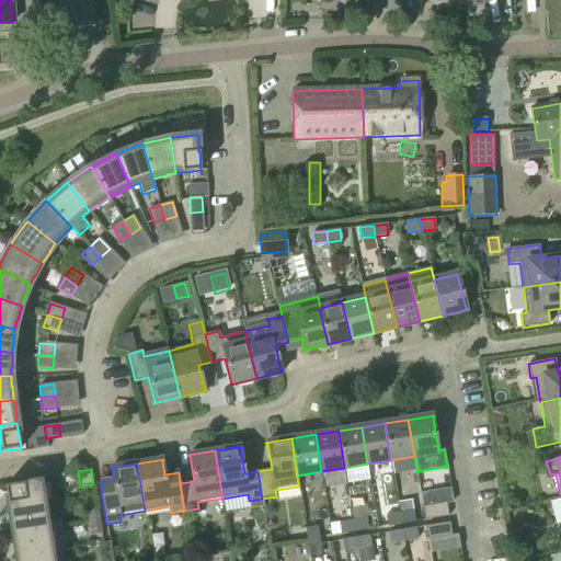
[(11,510),(45,504),(41,480),(24,483),(24,482),(6,485),(8,503),(10,503),(11,510)]
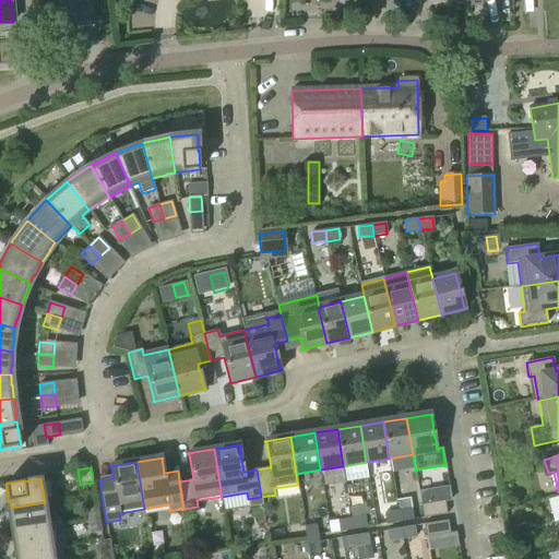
[(449,487),(418,491),(420,506),(451,500),(449,487)]
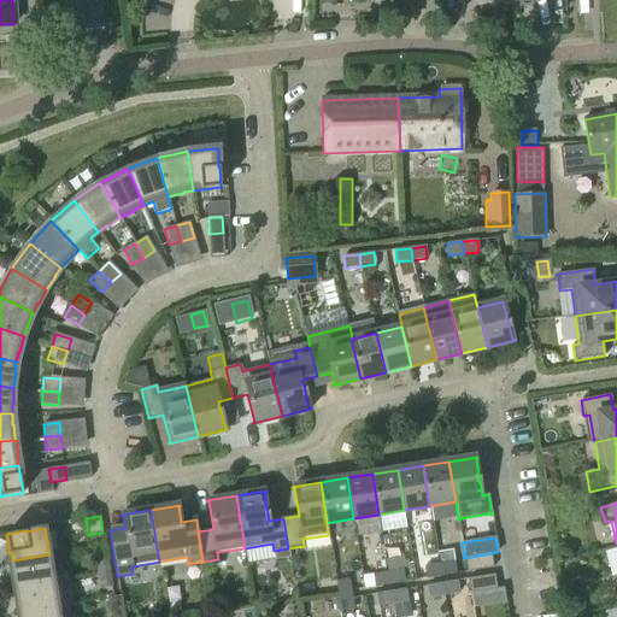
[(452,550),(438,552),(439,564),(454,562),(452,550)]
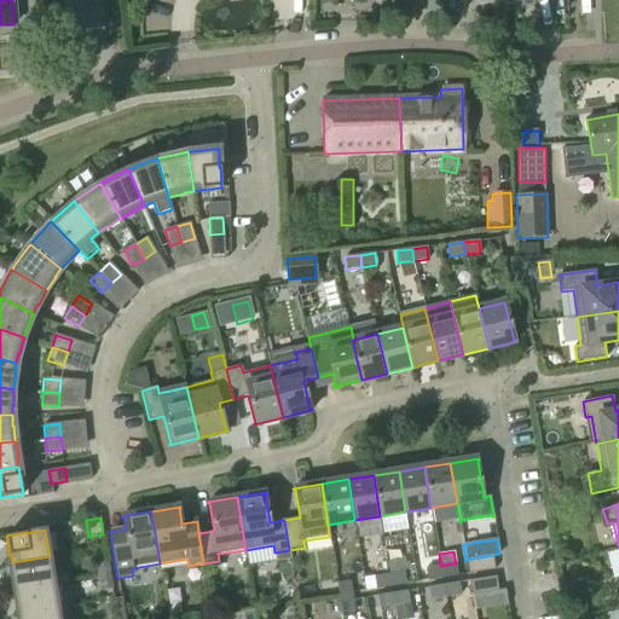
[(468,574),(495,570),(492,555),(466,560),(468,574)]
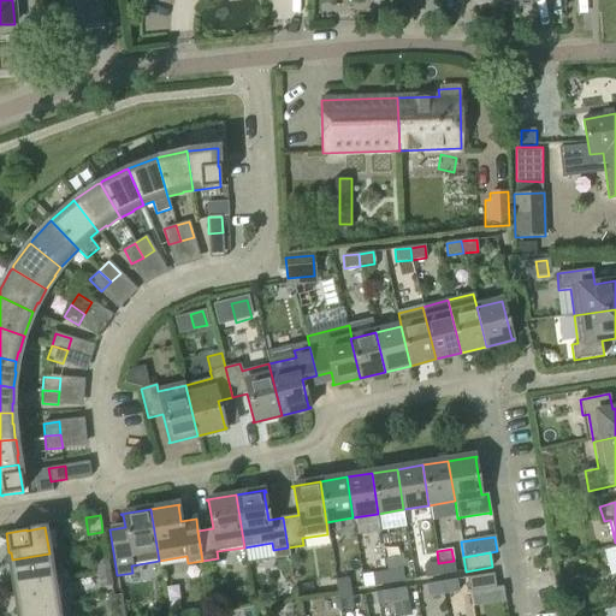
[(49,554),(12,560),(13,570),(11,570),(13,586),(53,580),(49,554)]
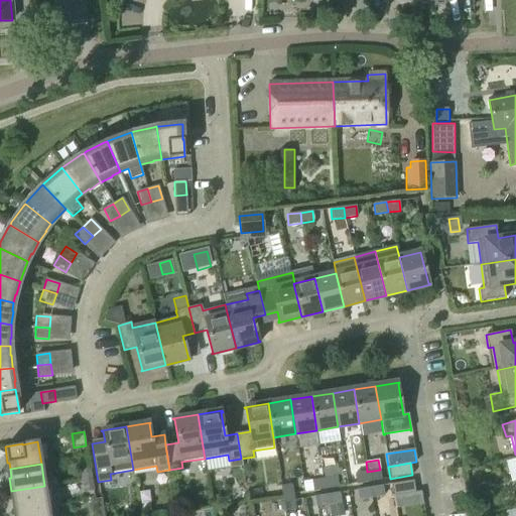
[(82,480),(92,478),(90,466),(80,468),(82,480)]
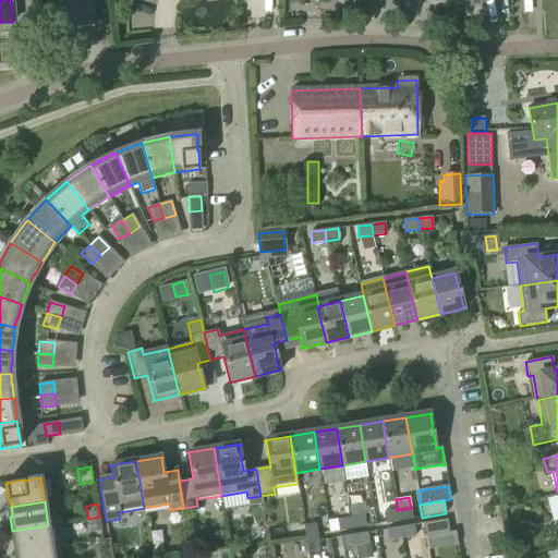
[(362,504),(349,506),(351,518),(364,516),(362,504)]
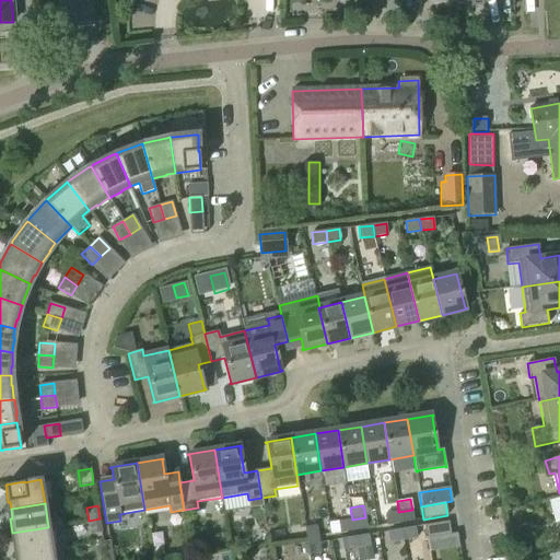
[(412,510),(398,512),(400,523),(413,521),(412,510)]
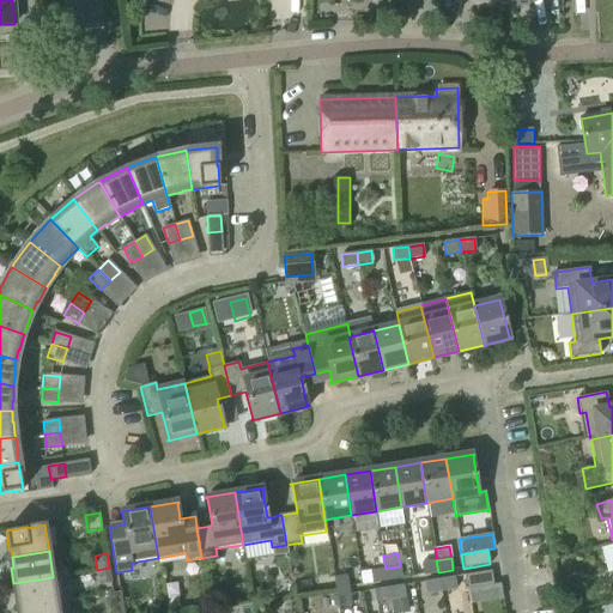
[(438,572),(436,560),(422,563),(424,575),(438,572)]
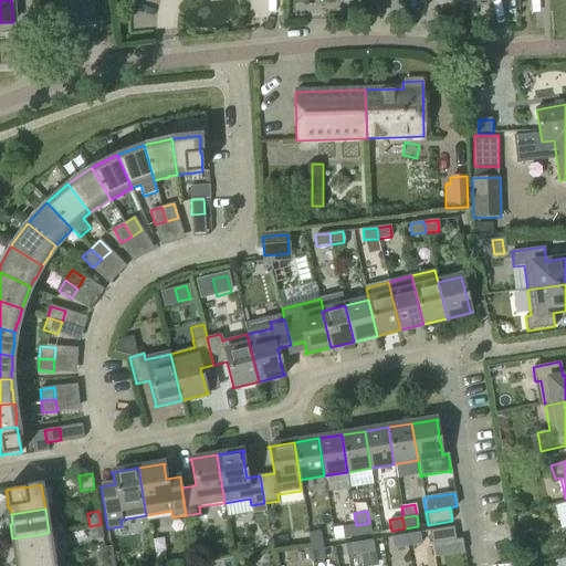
[(369,523),(356,525),(357,536),(371,534),(369,523)]
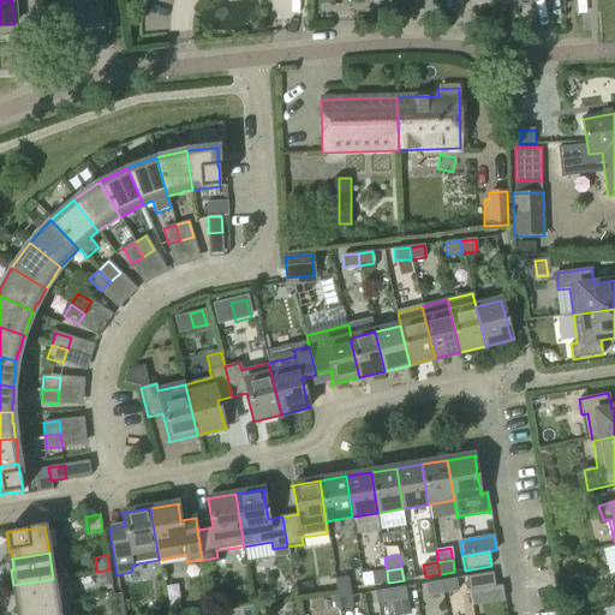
[(109,569),(97,572),(99,586),(112,585),(109,569)]
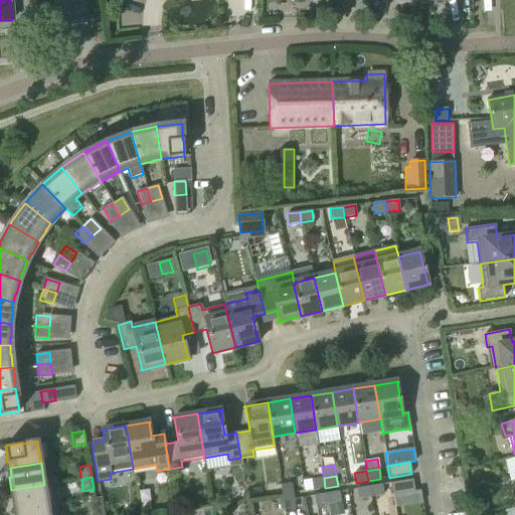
[(325,488),(324,478),(311,480),(313,490),(325,488)]
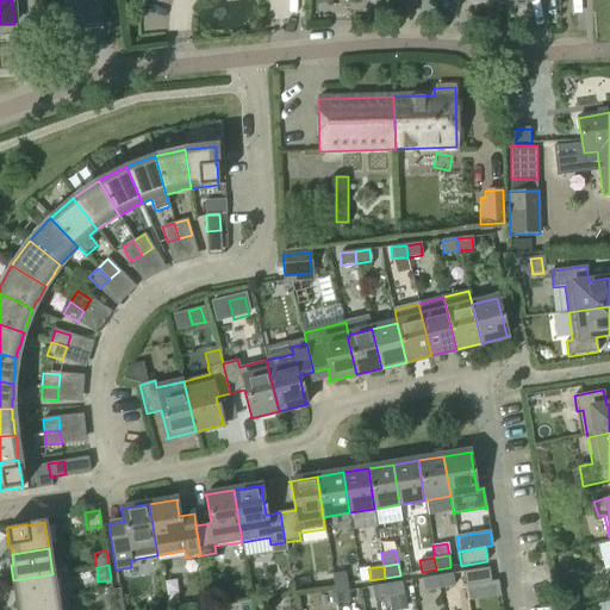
[(491,583),(489,568),(462,573),(465,586),(491,583)]
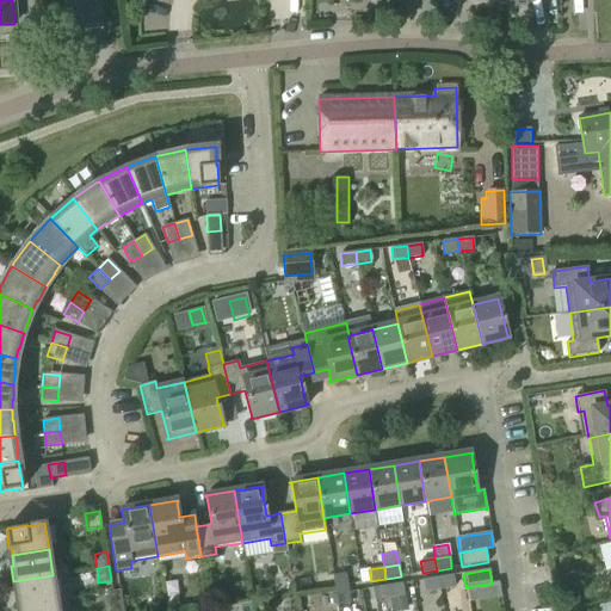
[(335,591),(347,588),(345,574),(333,575),(335,591)]
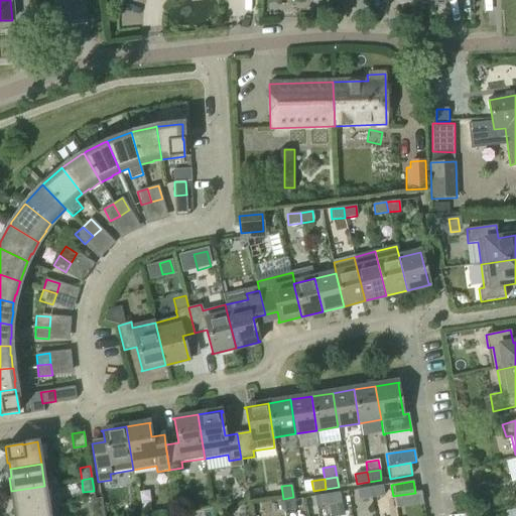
[(47,507),(44,486),(11,491),(13,504),(15,504),(17,512),(47,507)]
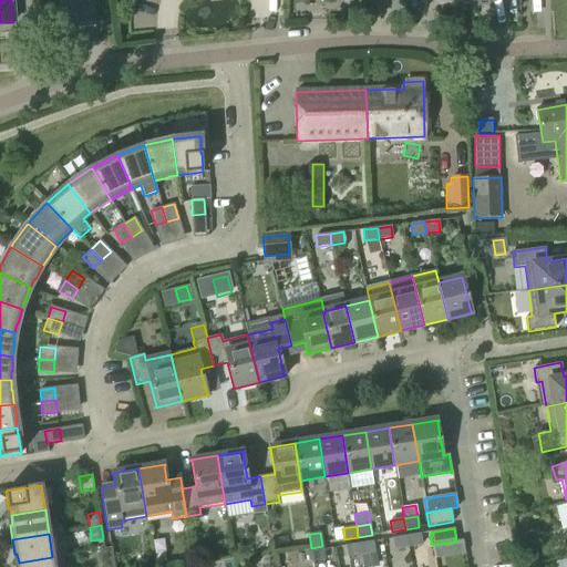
[(421,534),(406,536),(409,547),(422,545),(421,534)]
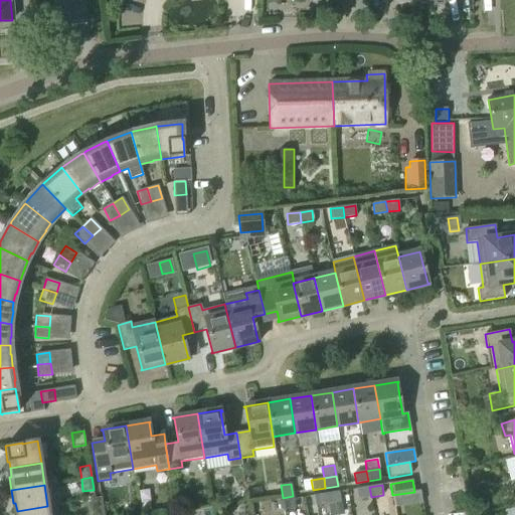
[(371,497),(369,487),(357,489),(358,499),(371,497)]
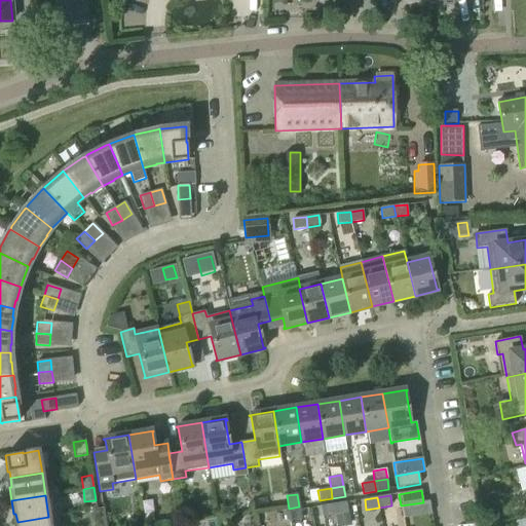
[(350,525),(347,502),(333,504),(335,515),(336,515),(337,525),(350,525)]
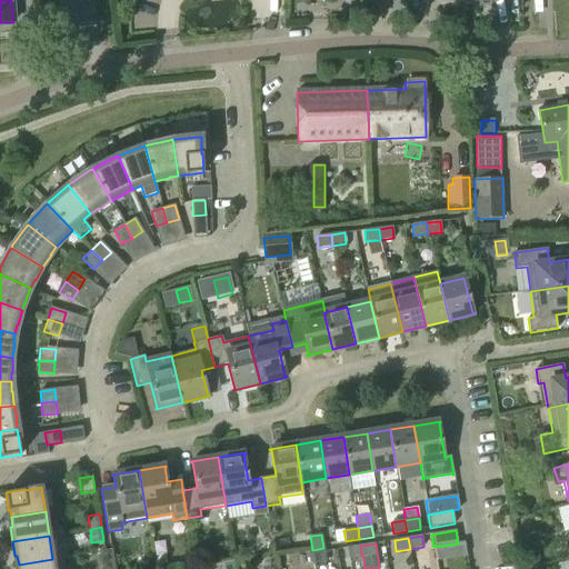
[(362,557),(360,546),(347,548),(348,559),(362,557)]
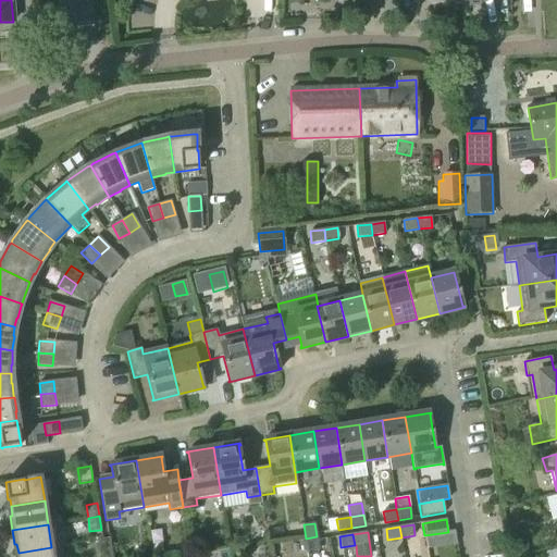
[(317,536),(306,539),(308,552),(319,551),(317,536)]
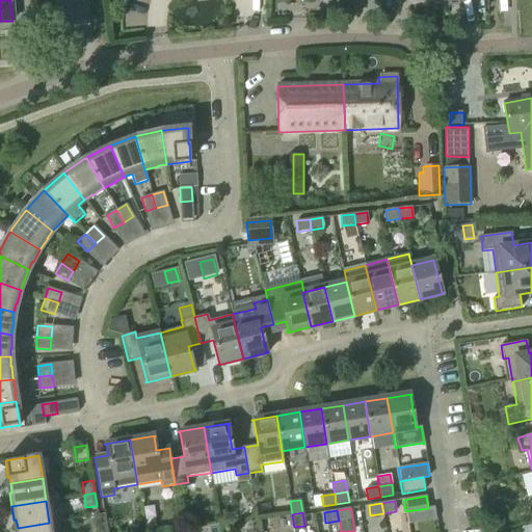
[(488,531),(489,531),(505,529),(502,517),(486,521),(488,531)]
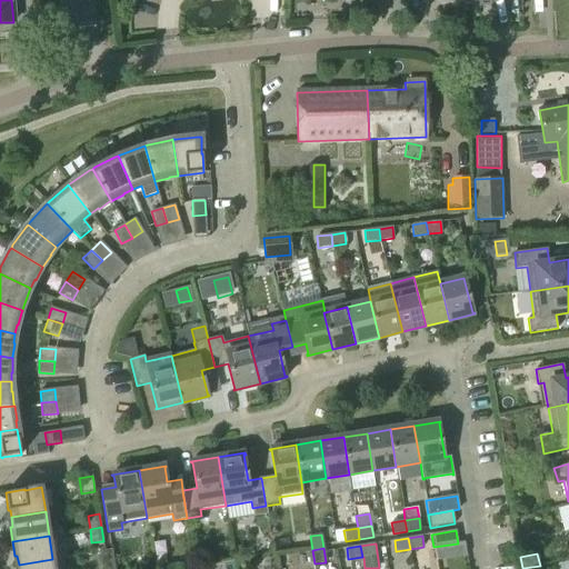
[(53,568),(52,559),(19,565),(19,568),(53,568)]
